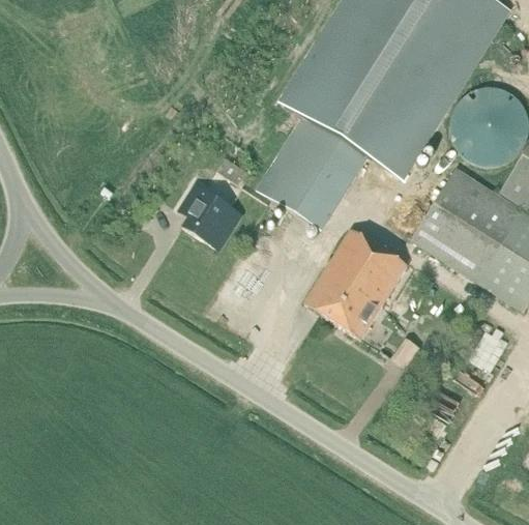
[(302,114),(257,185),(321,227),(366,155),(401,177),(509,7),(497,0),(342,0),(278,99),(302,114)]
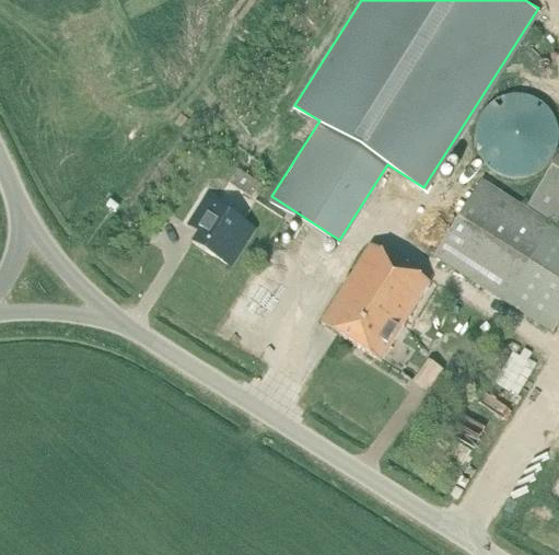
[(474,128),(474,135),(475,141),(477,148),(479,153),(484,159),(488,164),(493,168),(499,171),(505,173),(512,174),(519,175),(525,174),(532,172),(537,170),(543,165),(548,161),(551,155),(555,150),(557,143),(558,137),(558,124),(556,117),(552,112),(549,106),(545,101),(539,96),(534,94),(527,91),(521,90),(514,90),(508,91),(501,93),(495,95),(489,100),(485,104),(480,110),(477,115),(475,122),(474,128)]
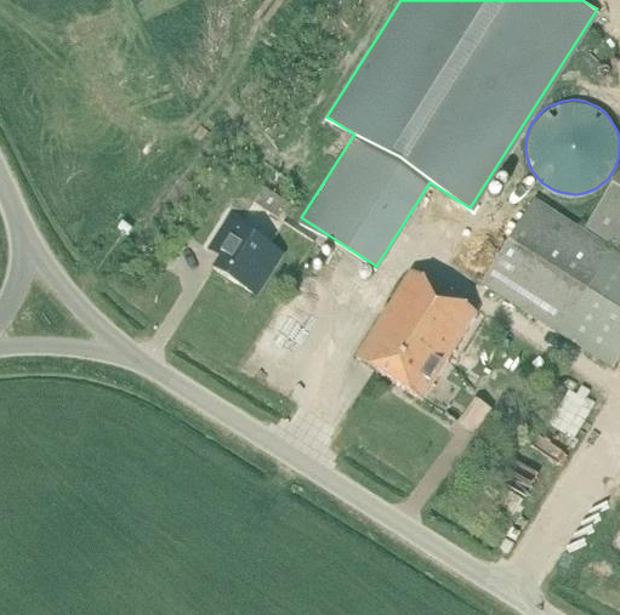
[(619,170),(586,225),(619,245),(619,170)]
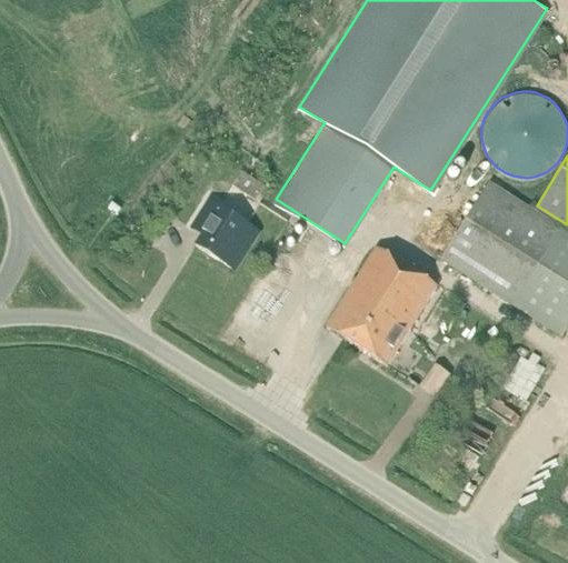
[(440,258),(564,337),(567,329),(567,227),(489,179),(440,258)]
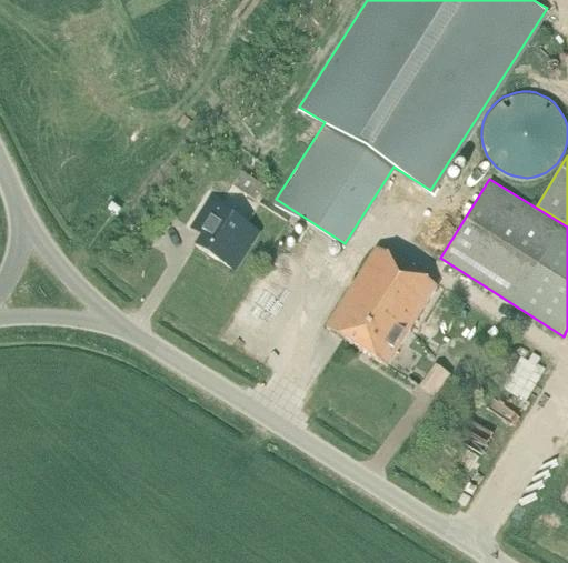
[(208,222),(196,242),(219,258),(221,255),(236,264),(251,242),(237,233),(246,220),(209,197),(197,215),(208,222)]
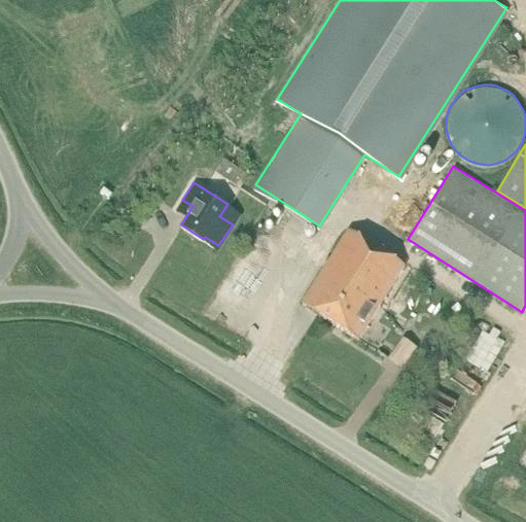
[(303,304),(319,314),(330,296),(350,309),(357,298),(377,310),(405,267),(350,231),(303,304)]
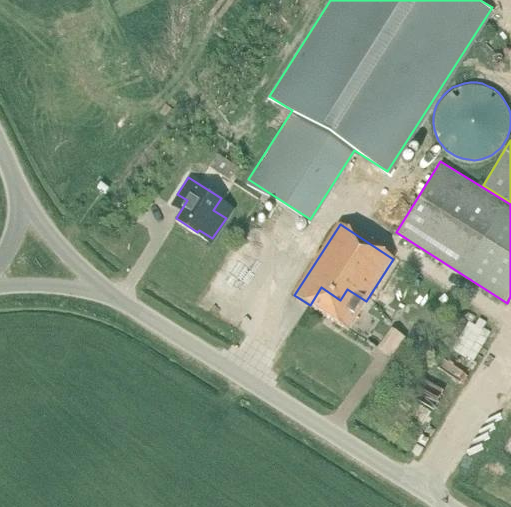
[(418,265),(426,253),(404,239),(396,252),(418,265)]
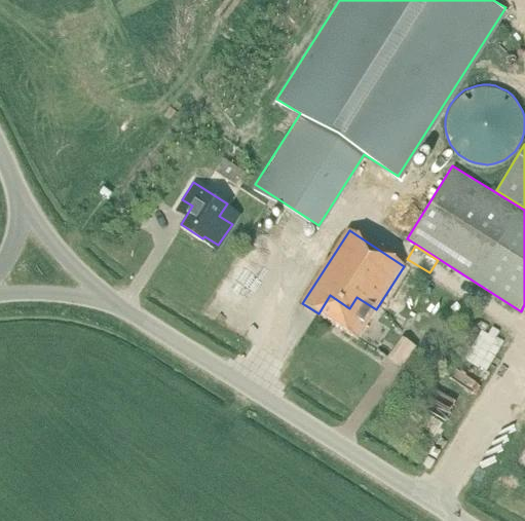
[(330,295),(319,313),(357,339),(376,309),(357,297),(349,308),(330,295)]
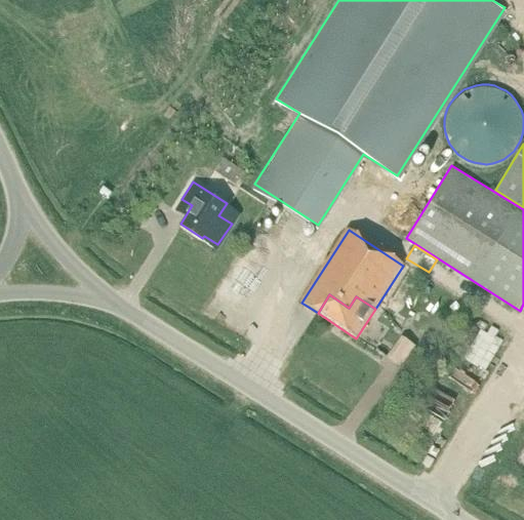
[(402,333),(388,354),(401,363),(416,344),(402,333)]
